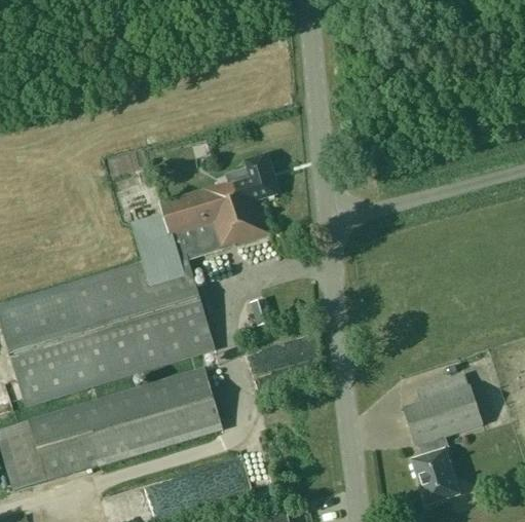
[(259,198),(276,193),(264,154),(244,160),(246,168),(225,175),(227,182),(159,202),(162,211),(130,221),(144,261),(0,305),(0,319),(27,407),(216,349),(189,260),(270,234),(259,198)]
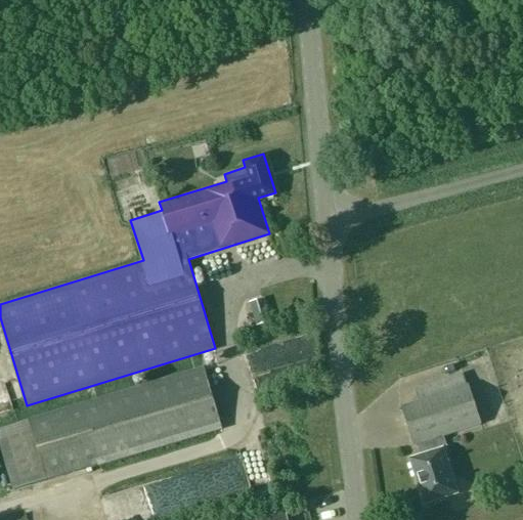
[(258,325),(272,320),(265,297),(251,301),(258,325)]
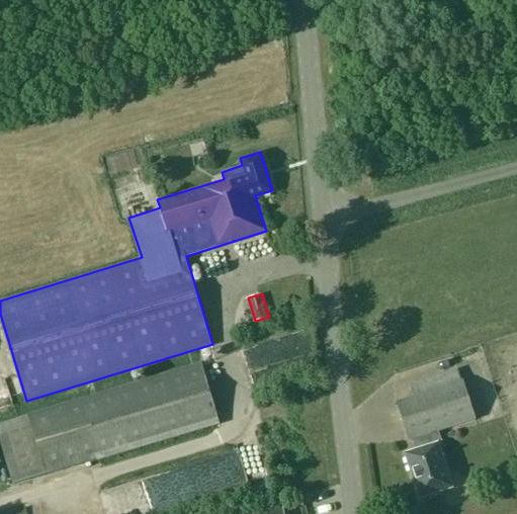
[(0,432),(15,484),(220,421),(201,362),(0,423),(0,432)]
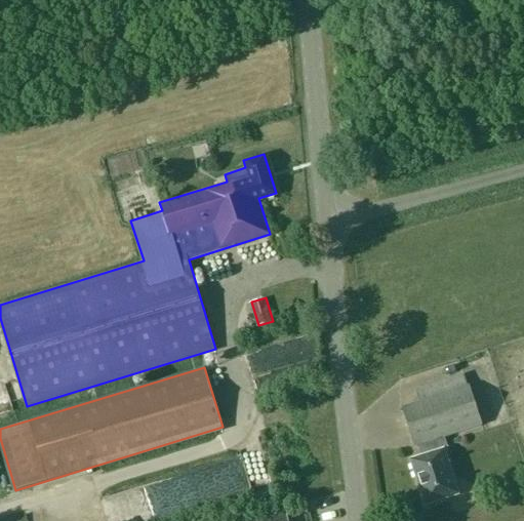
[(426,504),(458,493),(444,449),(447,448),(443,436),(481,424),(469,385),(402,406),(415,445),(422,443),(427,453),(410,458),(426,504)]
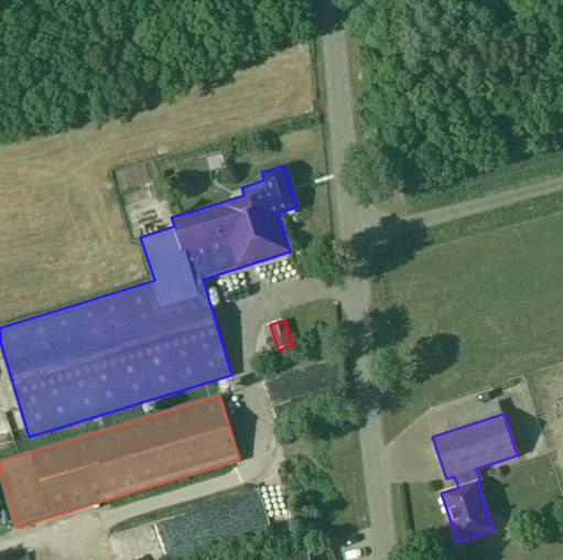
[(312,559),(307,545),(256,559),(312,559)]
